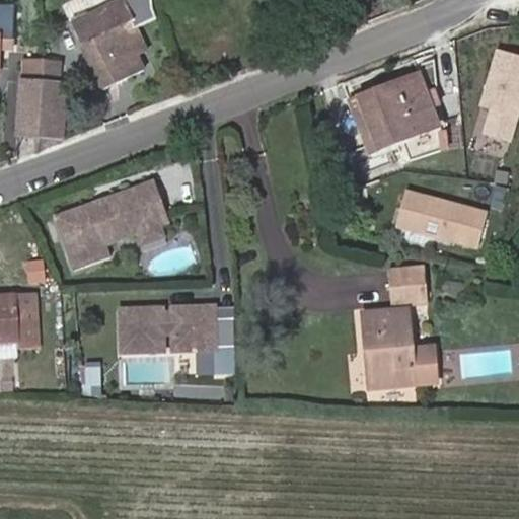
[(152,0),(116,0),(71,22),(104,90),(144,70),(136,56),(133,49),(142,44),(134,27),(154,17),(153,14),(152,0)]
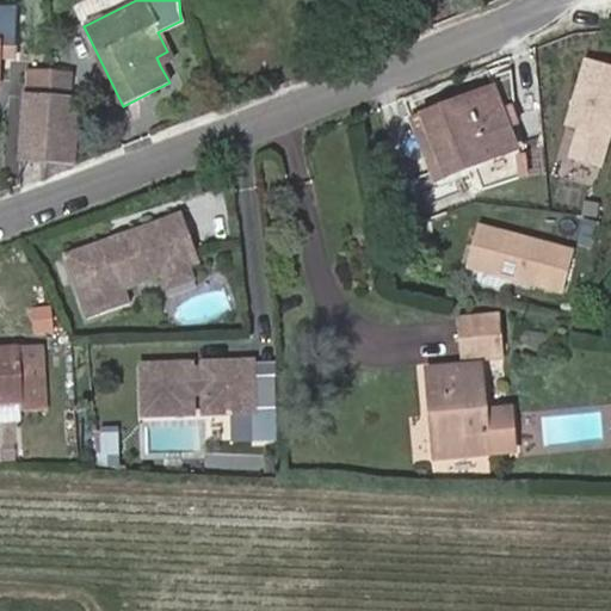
[(0,49),(18,50),(20,11),(0,10),(0,49)]
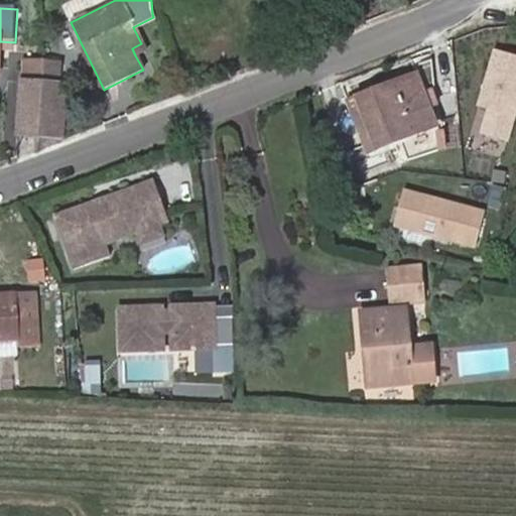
[(15,42),(0,41),(0,51),(15,52),(15,42)]
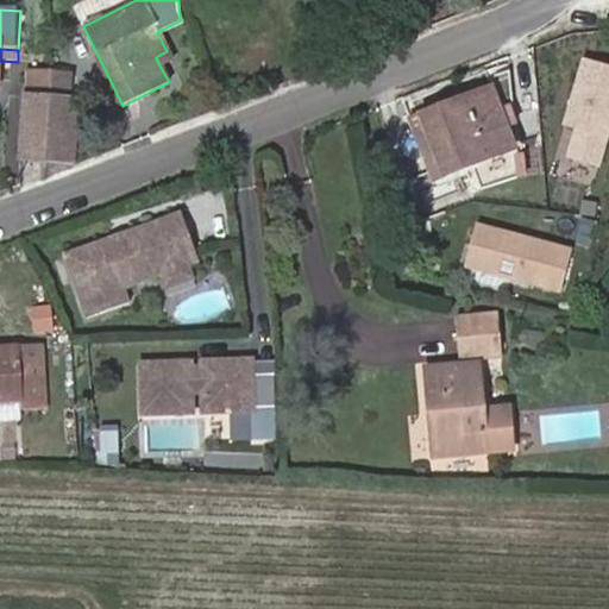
[(167,51),(156,57),(159,66),(171,60),(167,51)]
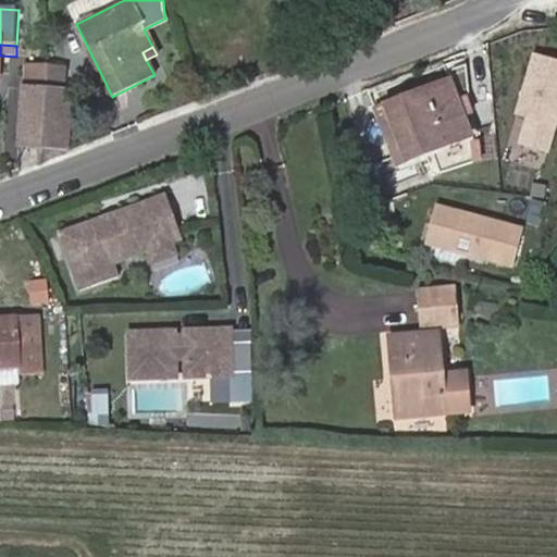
[(548,153),(556,126),(556,61),(531,53),(512,115),(524,120),(517,145),(548,153)]
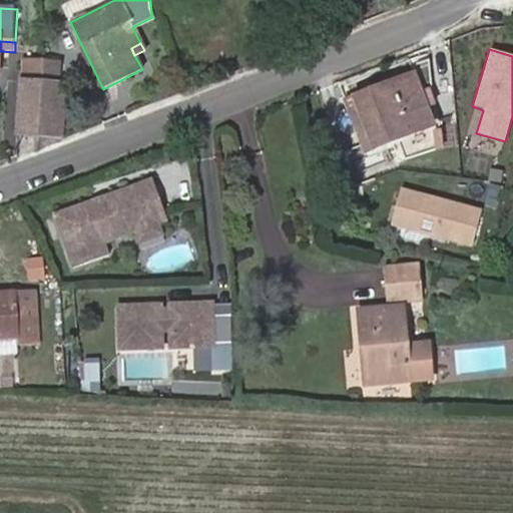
[(17,134),(38,135),(38,134),(41,83),(42,77),(42,68),(43,59),(22,58),(17,134)]
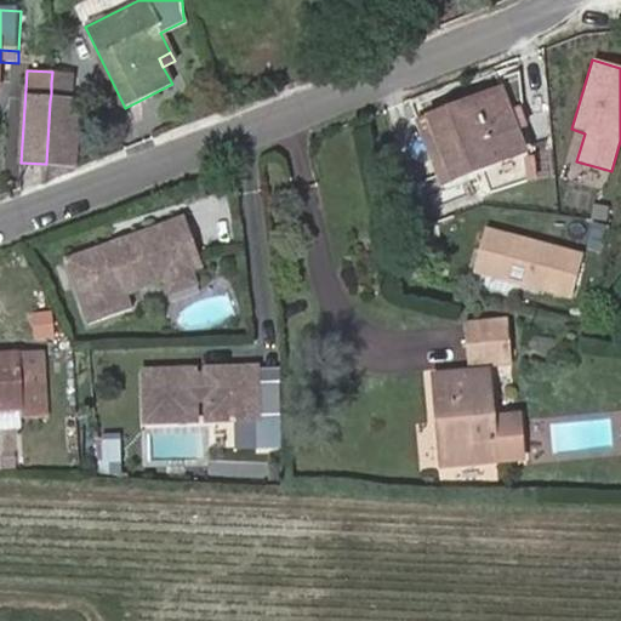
[(51,93),(69,96),(72,74),(52,72),(51,83),(51,93)]
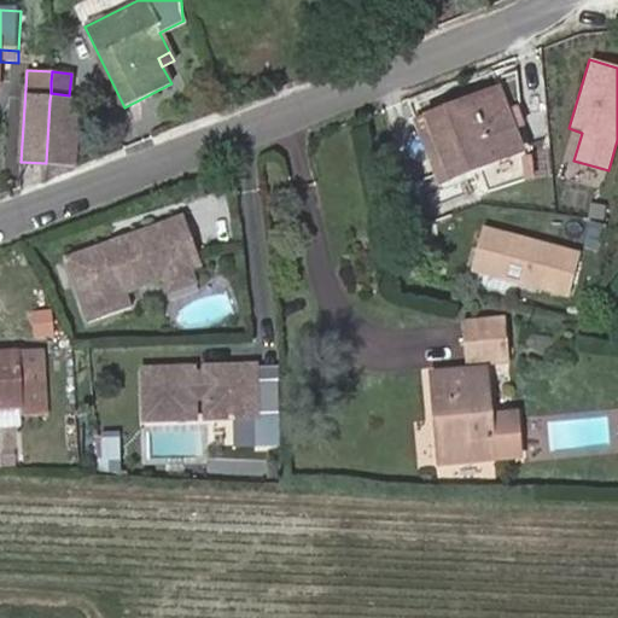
[(454,178),(526,150),(503,88),(430,116),(454,178)]
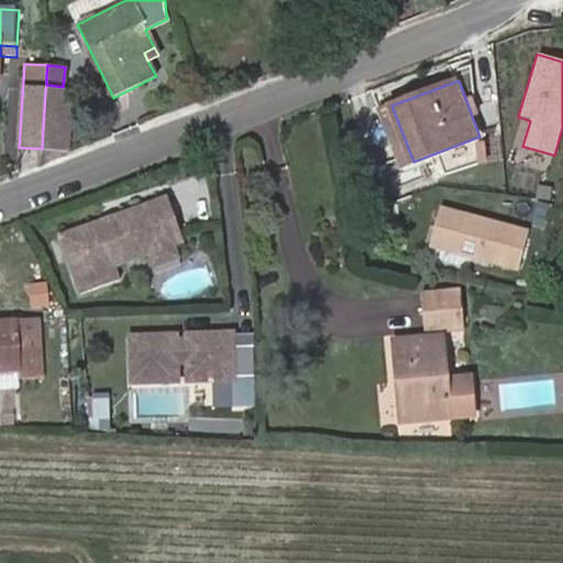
[(42,147),(42,148),(68,151),(73,94),(45,91),(42,147)]
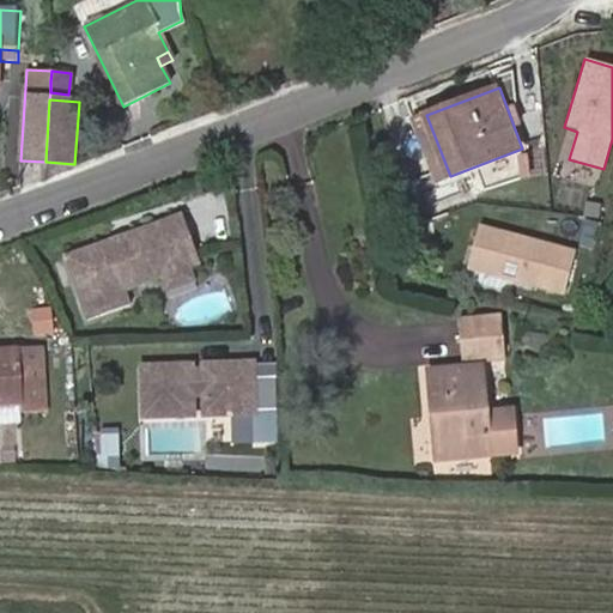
[(110,238),(64,256),(86,320),(129,304),(123,290),(164,274),(193,265),(199,262),(181,212),(125,234),(126,238),(111,243),(110,238)]
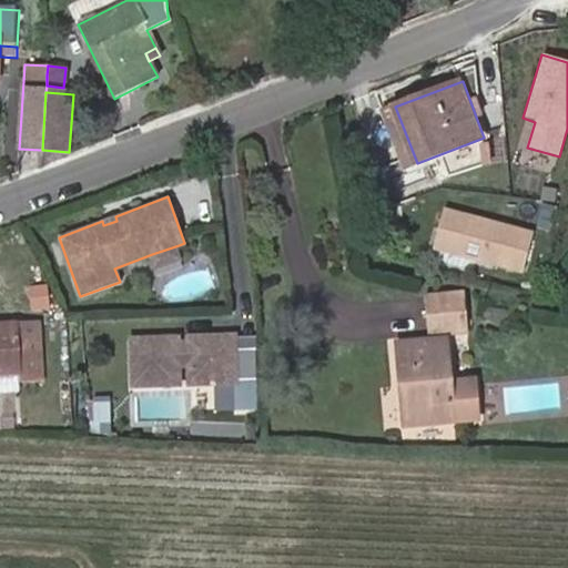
[(533,231),(445,208),(434,250),(521,273),(533,231)]
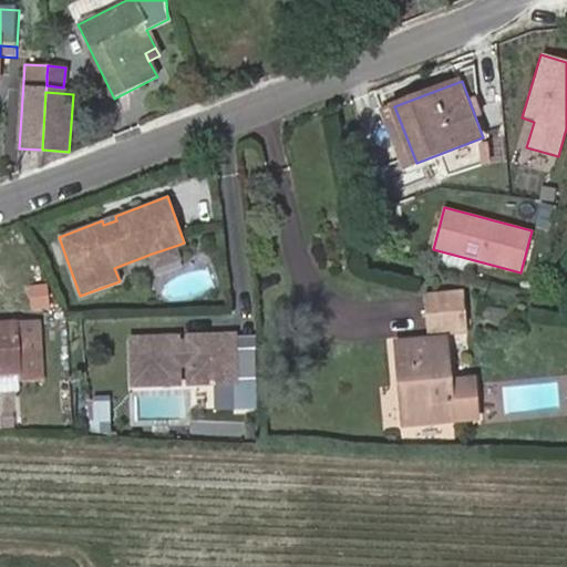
[(115,216),(102,220),(103,225),(116,220),(115,216)]
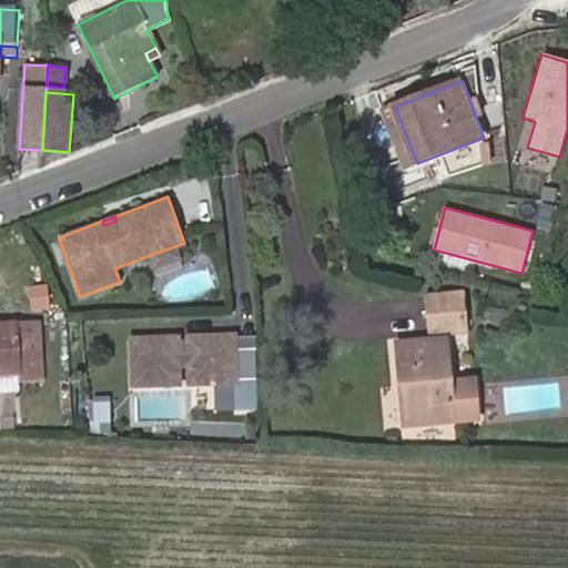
[(179,245),(152,254),(156,267),(183,257),(179,245)]
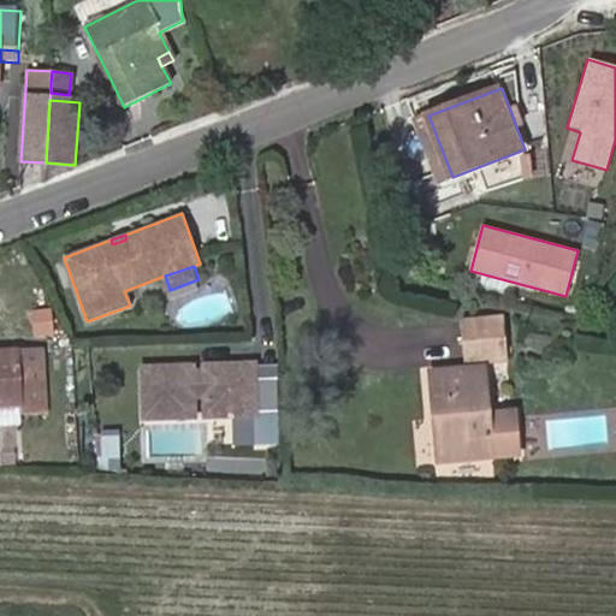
[(469,362),(508,359),(504,318),(466,321),(469,362)]
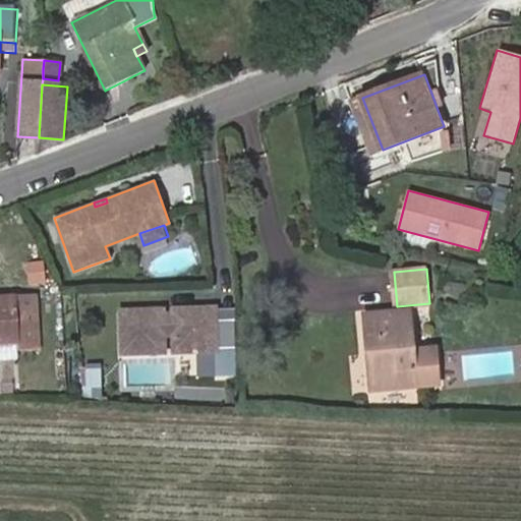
[(0,343),(41,341),(38,295),(0,297),(0,343)]
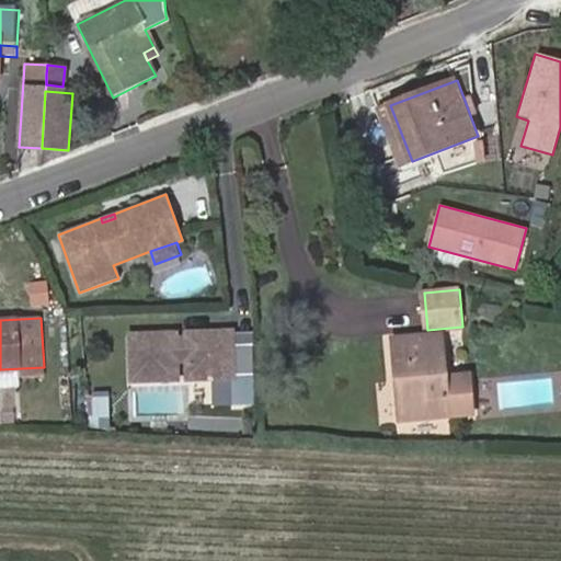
[(176,334),(132,335),(134,381),(179,379),(178,361),(189,359),(190,379),(235,377),(235,376),(255,375),(254,344),(233,345),(232,332),(187,334),(187,340),(189,344),(178,345),(176,340),(176,334)]
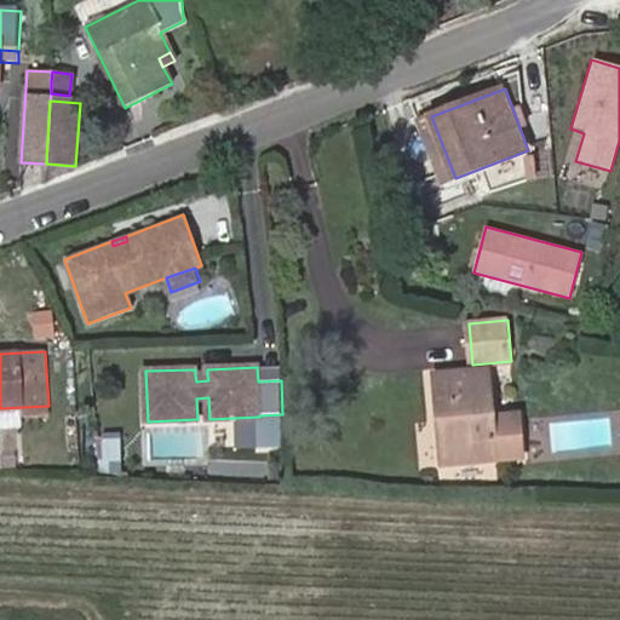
[(489,369),(437,374),(445,464),(523,458),(520,415),(493,417),(489,369)]
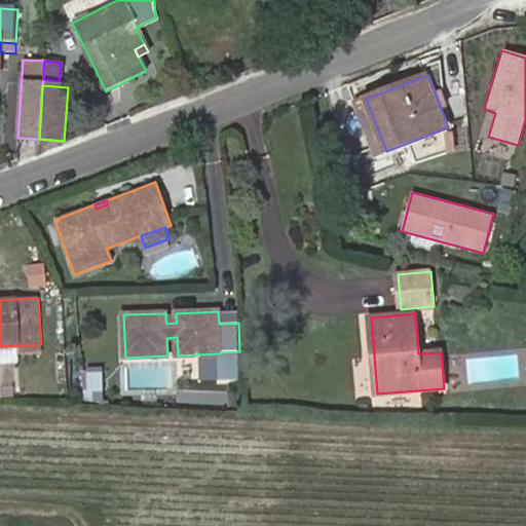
[(183,358),(181,374),(199,375),(201,360),(183,358)]
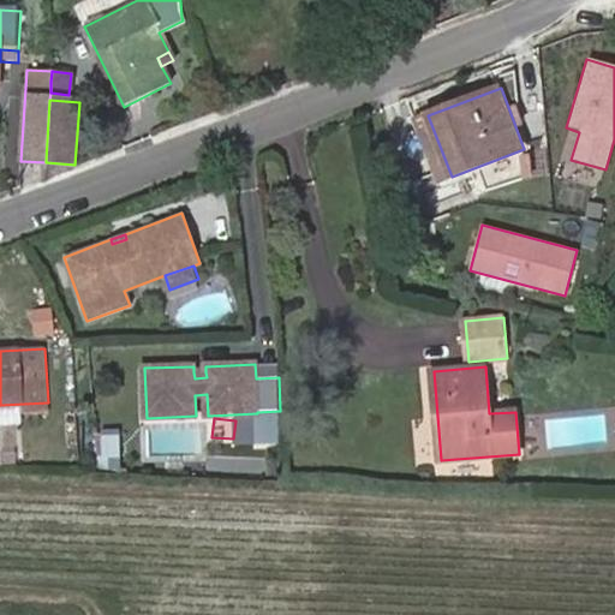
[(119,460),(118,435),(100,436),(101,461),(119,460)]
